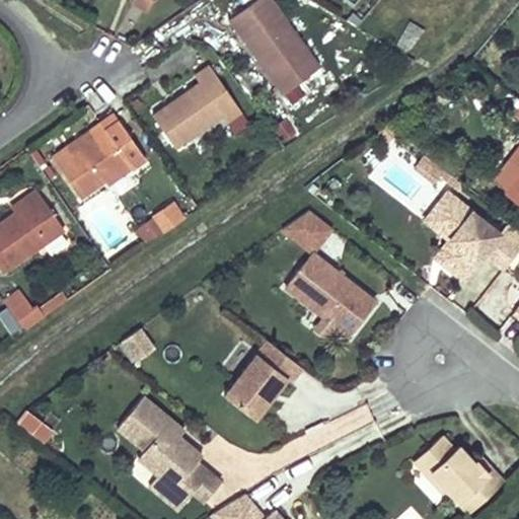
[(142,0),(141,2),(157,11),(163,0),(142,0)]
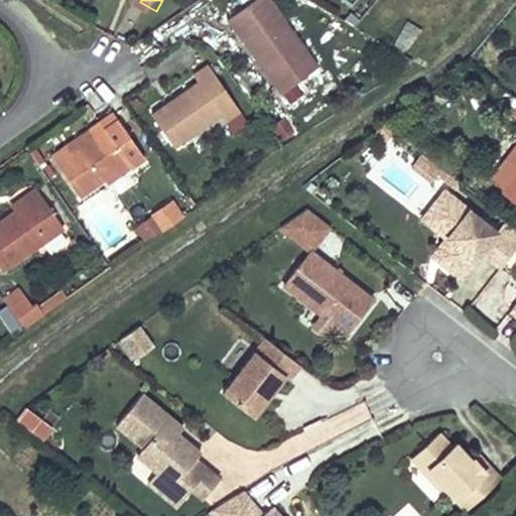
[(277,0),(264,0),(237,19),(290,94),(327,68),(277,0)]
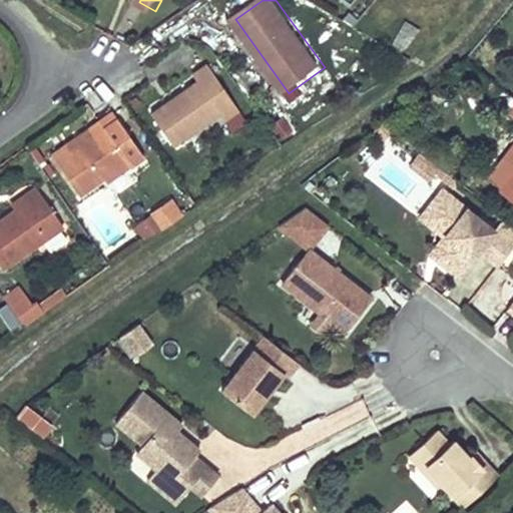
[(407,22),(391,48),(424,68),(429,61),(410,50),(422,30),(407,22)]
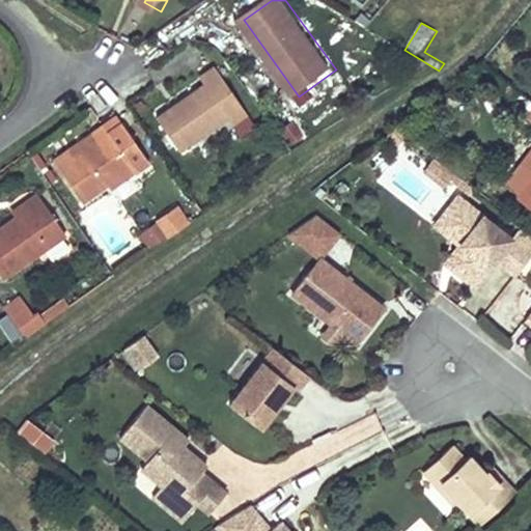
[(211,82),(163,117),(185,148),(233,115),(238,121),(252,110),(221,66),(206,77),(211,82)]
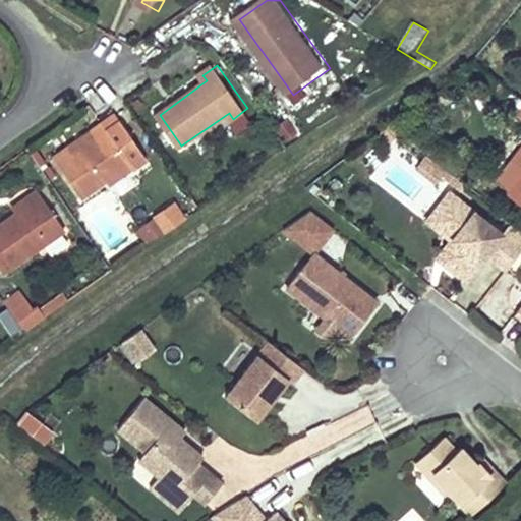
[(257,122),(247,108),(233,119),(243,133),(257,122)]
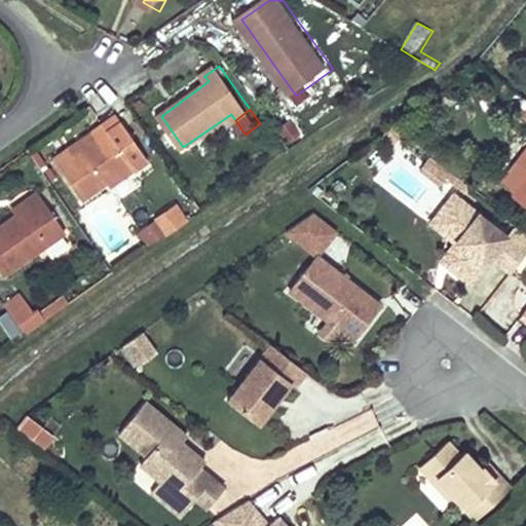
[(60,158),(65,166),(114,132),(128,121),(123,114),(60,158)]
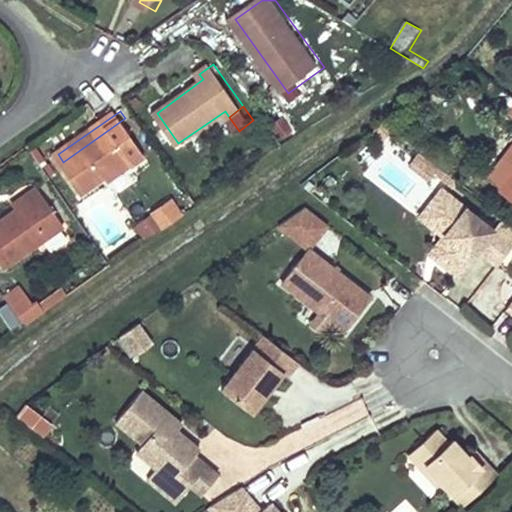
[(85,193),(110,176),(132,160),(136,165),(150,155),(135,133),(125,118),(111,128),(63,162),(85,193)]
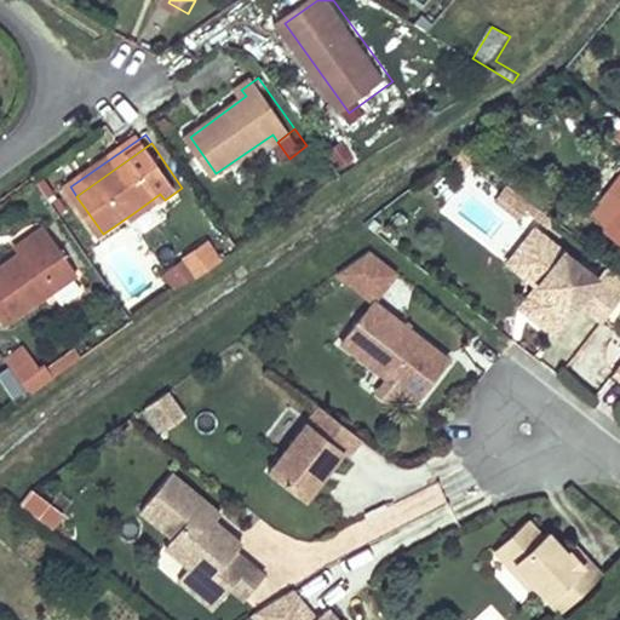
[(619,178),(591,216),(606,227),(603,230),(619,242),(619,178)]
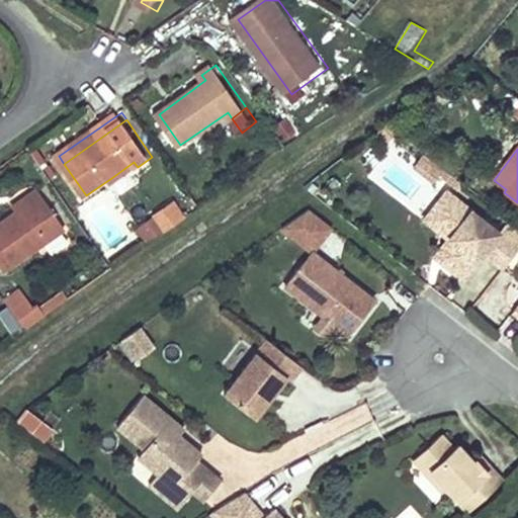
[(444,167),(424,151),(413,163),(433,179),(439,172),(444,167)]
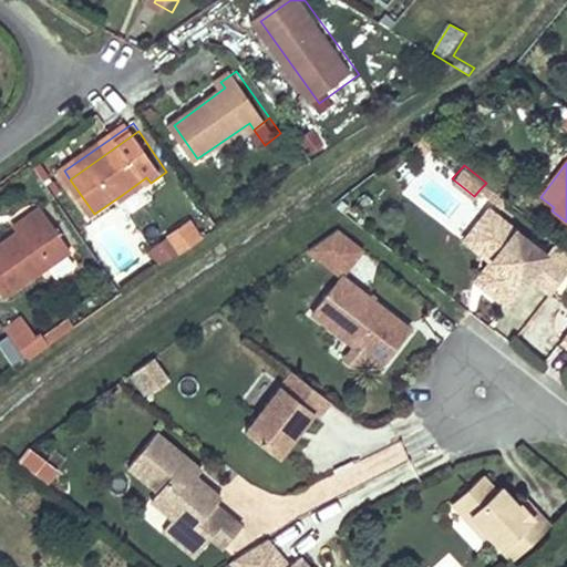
[(146,177),(122,195),(125,200),(151,183),(146,177)]
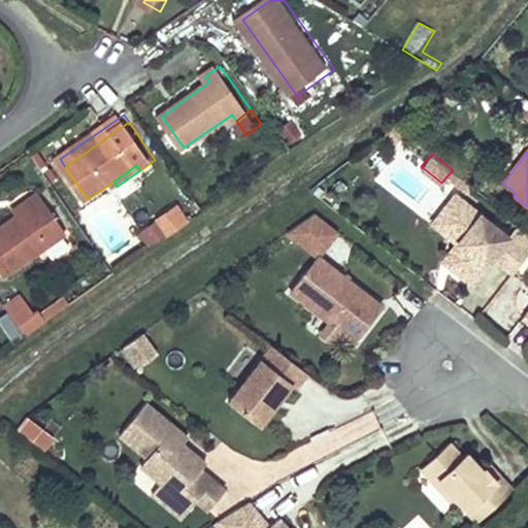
[(399,168),(390,180),(417,200),(426,188),(399,168)]
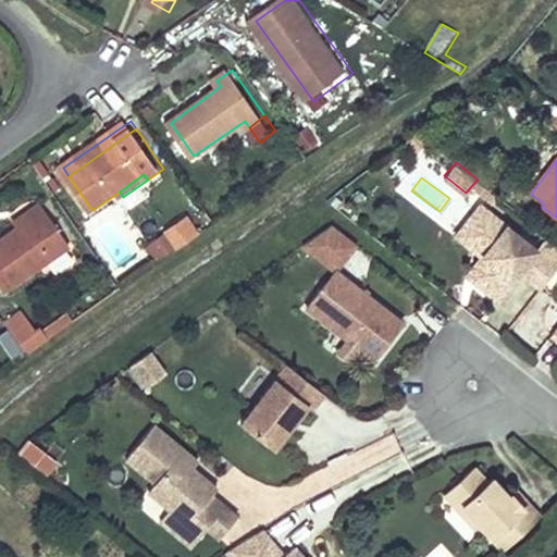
[(478,180),(472,185),(479,190),(484,185),(478,180)]
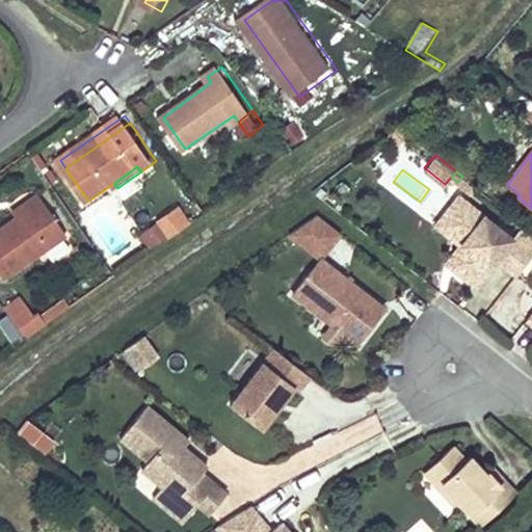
[(46,192),(37,198),(43,202),(49,197),(46,192)]
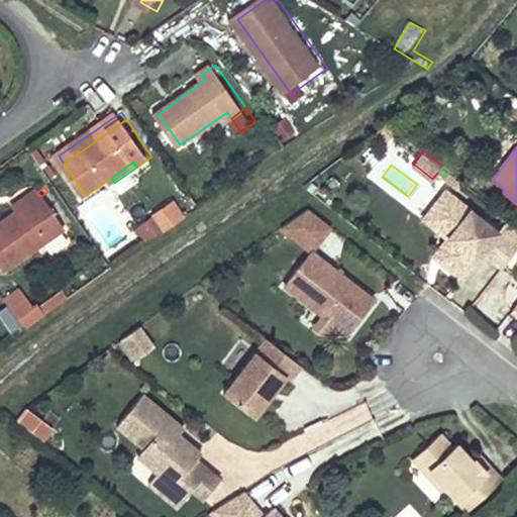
[(502,265),(516,245),(516,244),(445,188),(422,217),(446,235),(452,240),(442,253),(446,255),(442,261),(461,276),(483,249),(502,265)]
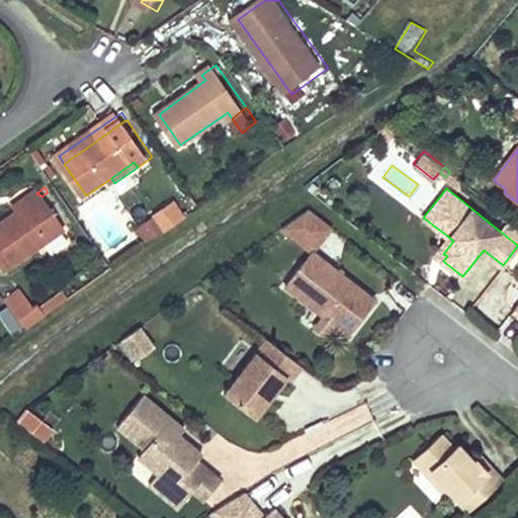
[(13,267),(53,239),(61,250),(76,238),(69,228),(72,226),(48,192),(41,196),(24,209),(4,224),(1,220),(0,220),(0,269),(10,263),(13,267)]
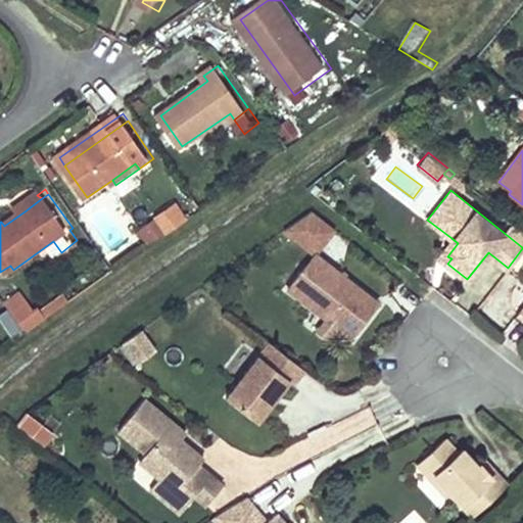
[(37,195),(20,206),(25,211),(42,198),(37,195)]
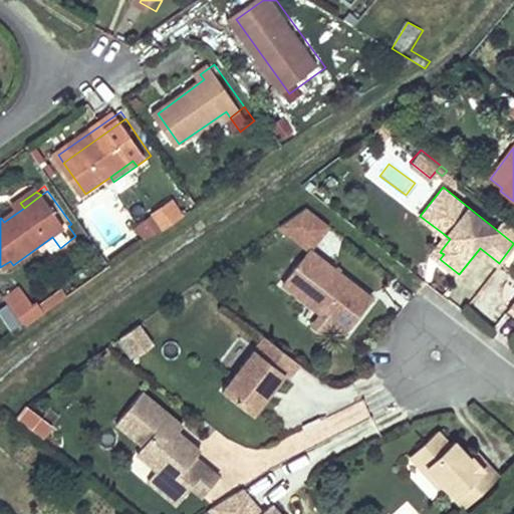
[(172,199),(150,213),(153,217),(161,230),(183,216),(172,199)]
